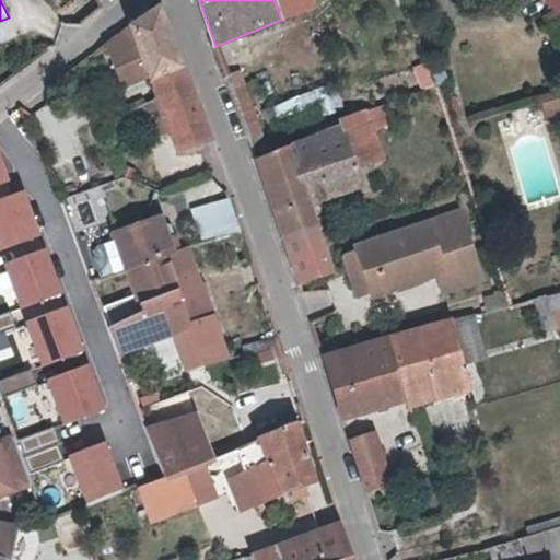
[(273,0),(281,20),(316,7),(313,0),(273,0)]
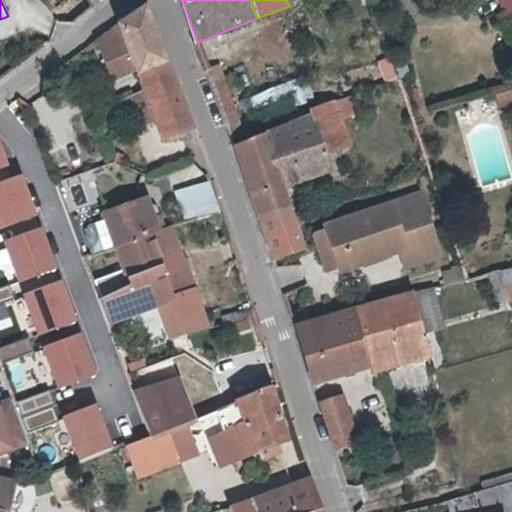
[(511,0),(498,0),(505,13),(511,9),(511,0)]
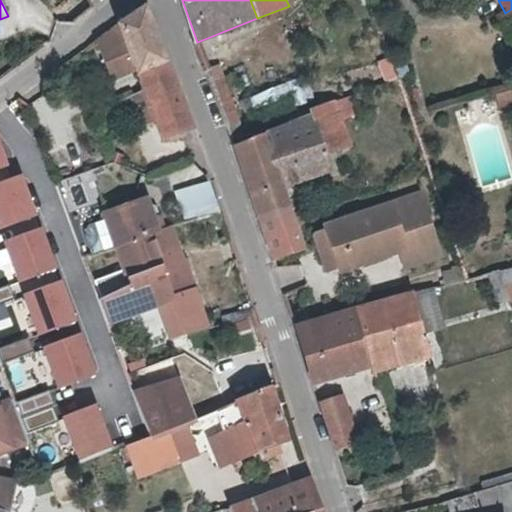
[(145,91),(173,76),(146,6),(119,25),(133,74),(139,77),(145,91)]
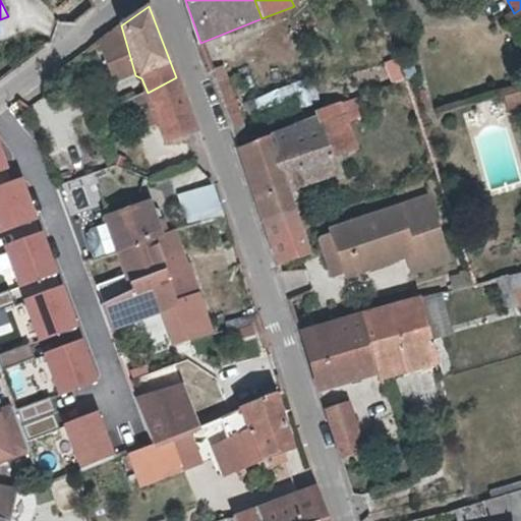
[(112,85),(135,75),(121,25),(95,42),(112,85)]
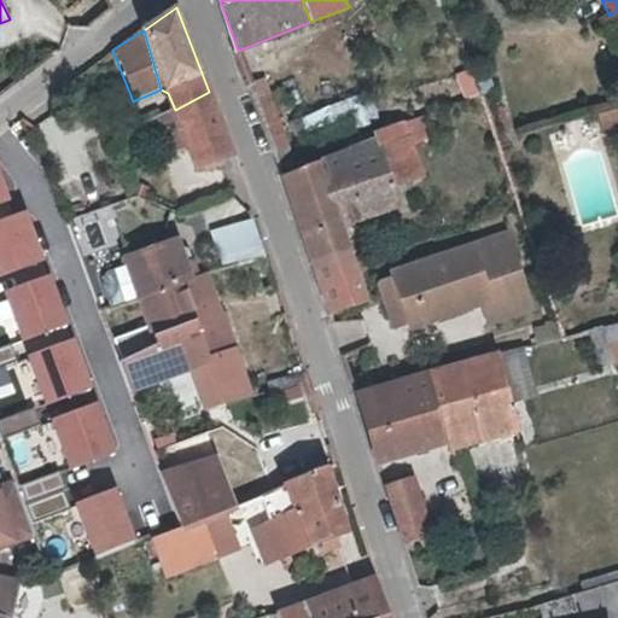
[(272,156),(290,150),(264,77),(246,83),(272,156)]
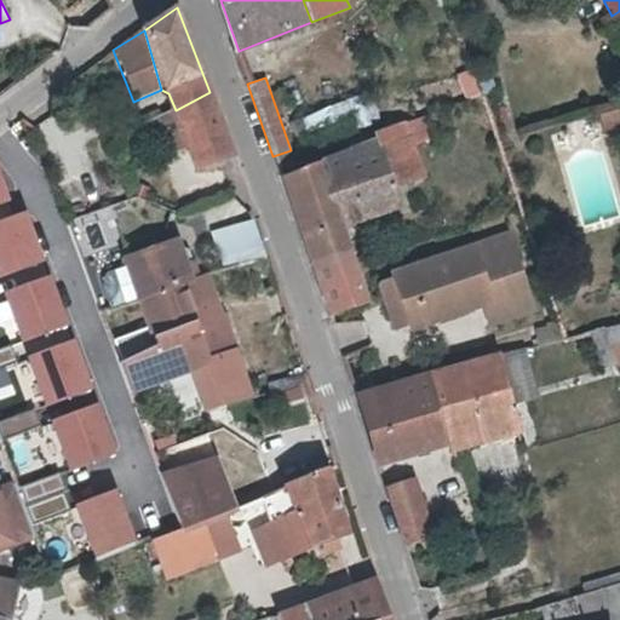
[(210,92),(176,110),(200,172),(236,159),(210,92)]
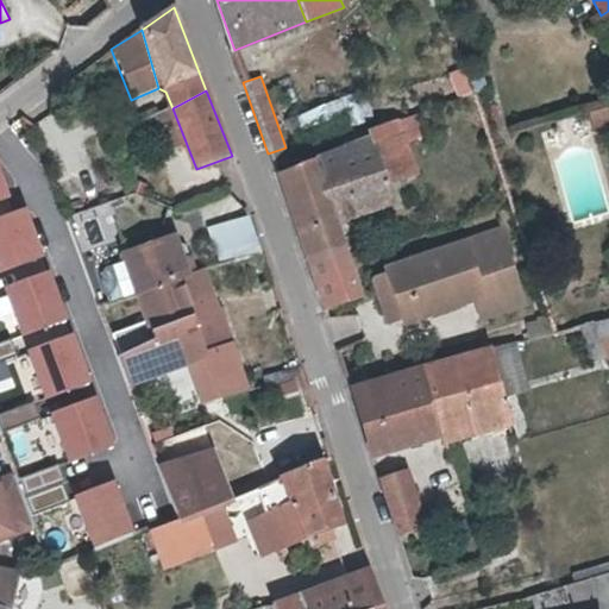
[(62,171),(80,162),(54,112),(36,121),(62,171)]
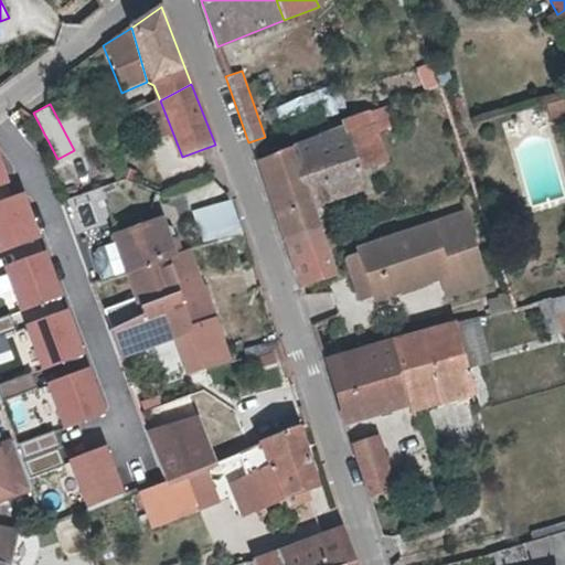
[(371,112),(343,123),(345,128),(361,171),(372,167),(388,161),(371,112)]
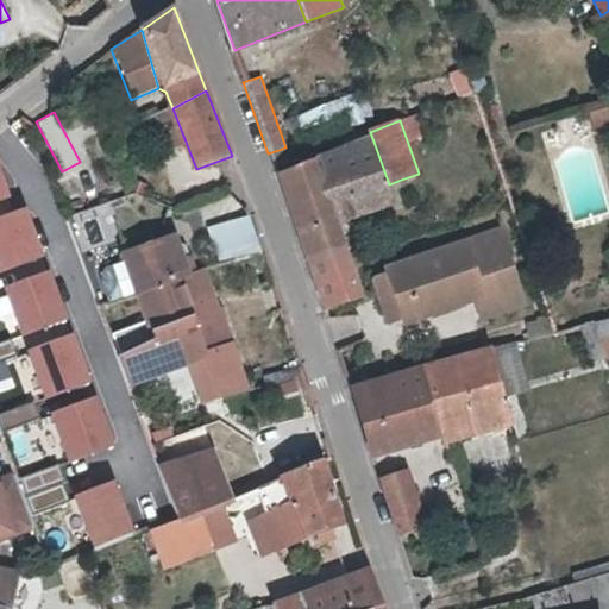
[(389,184),(372,138),(280,174),(301,237),(334,225),(408,198),(401,180),(389,184)]
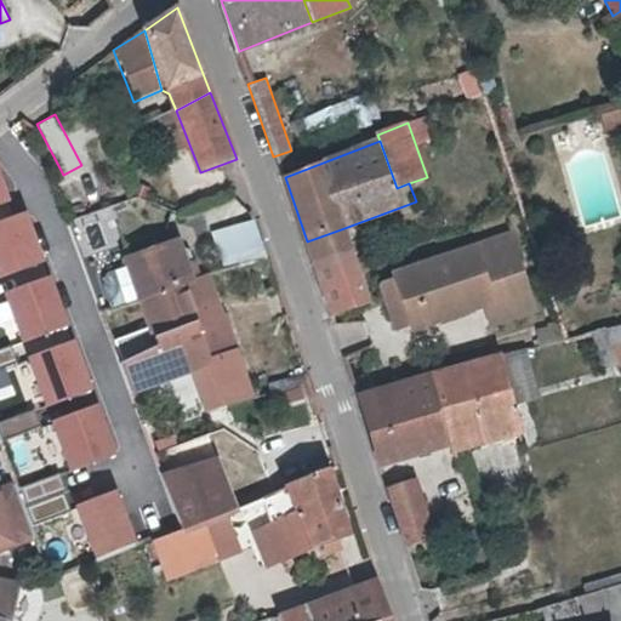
[(77,218),(81,243),(113,235),(108,212),(77,218)]
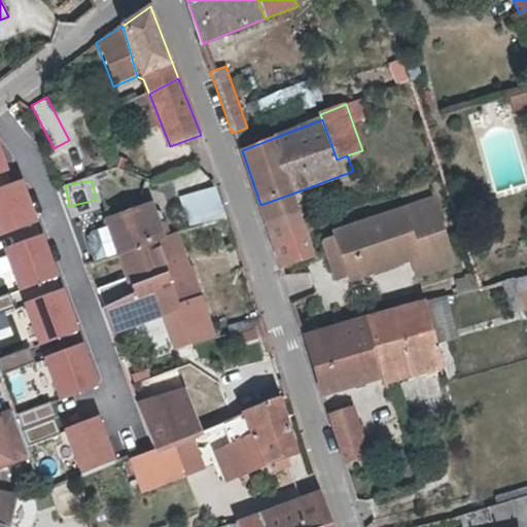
[(36,222),(21,182),(0,189),(0,234),(1,236),(36,222)]
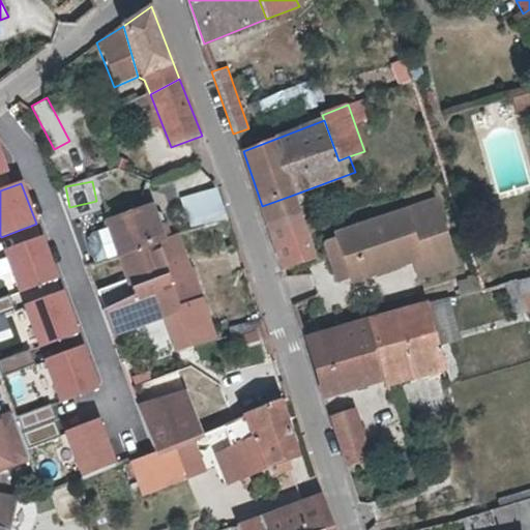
[(194,229),(227,218),(217,187),(183,198),(194,229)]
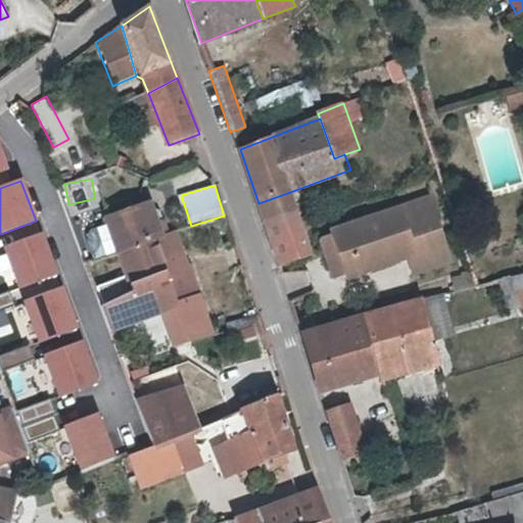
[(266,226),(294,216),(287,193),(258,203),(266,226)]
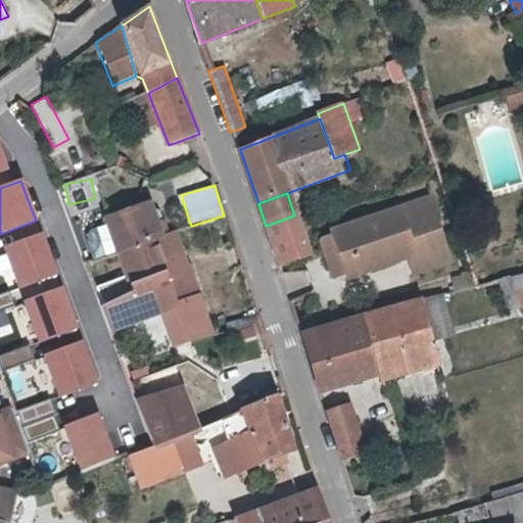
[(328,257),(340,253),(346,271),(347,276),(409,255),(414,271),(449,258),(428,195),(331,229),(333,234),(322,238),(328,257)]
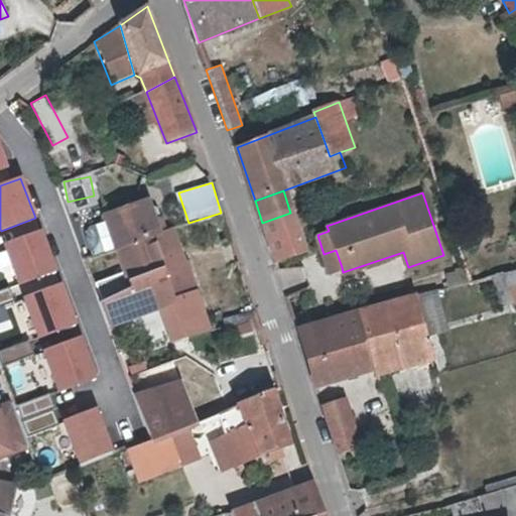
[(116,247),(153,235),(160,233),(154,216),(147,219),(141,201),(103,213),(105,218),(116,247)]
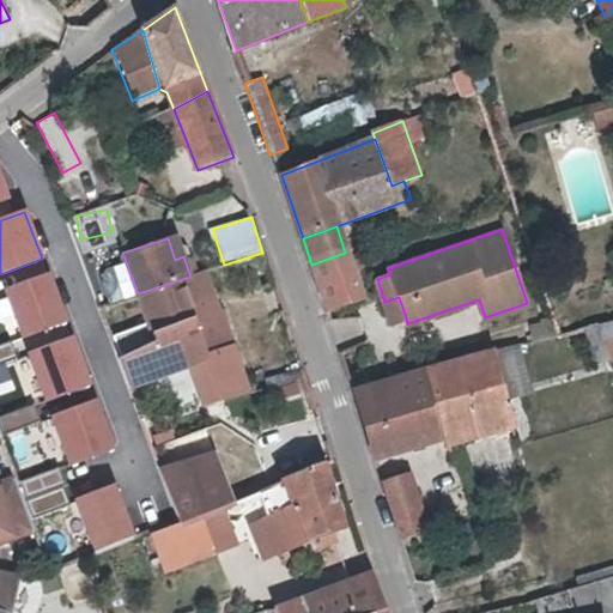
[(345,253),(311,265),(326,307),(360,296),(345,253)]
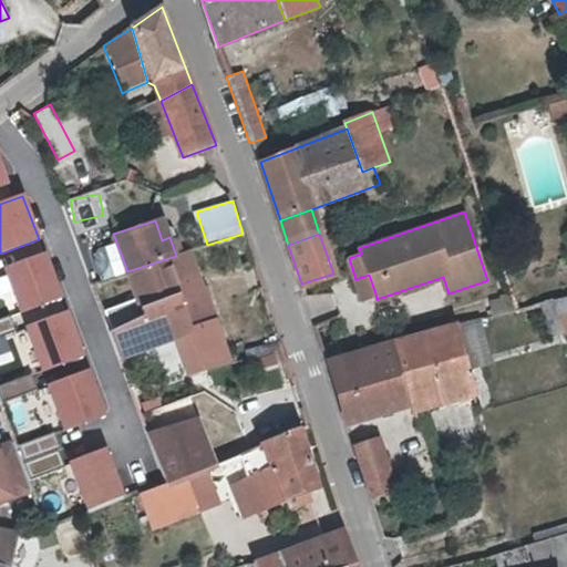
[(127,271),(115,239),(96,246),(94,258),(103,279),(127,271)]
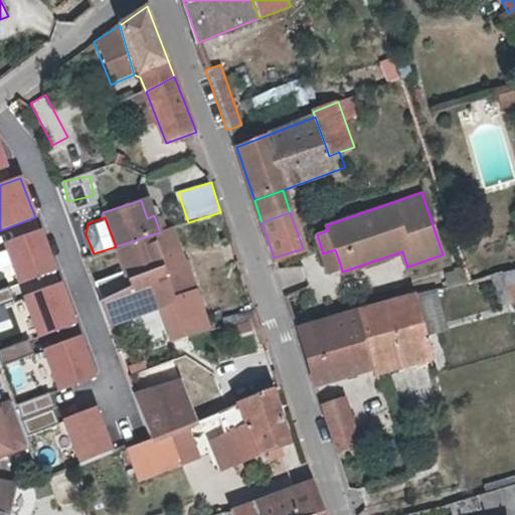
[(160,232),(153,234),(164,270),(185,264),(172,228),(160,232)]
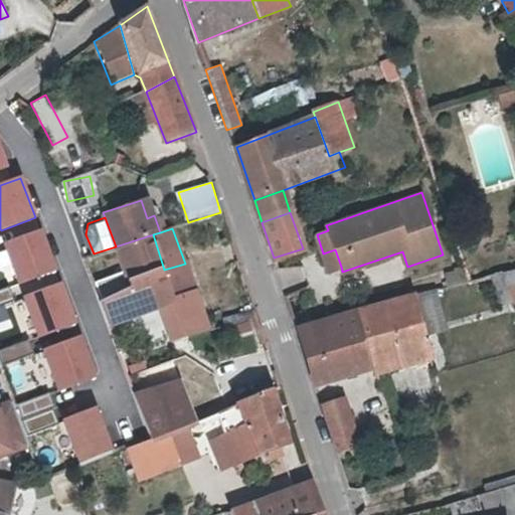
[(54,270),(39,231),(5,244),(20,284),(54,270)]
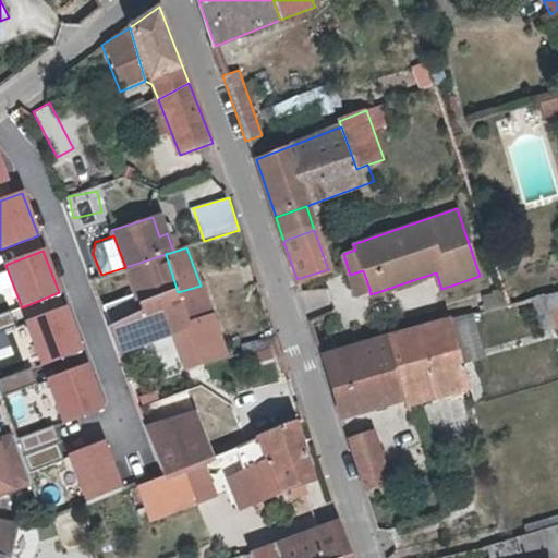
[(178,292),(166,254),(125,267),(140,305),(178,292)]
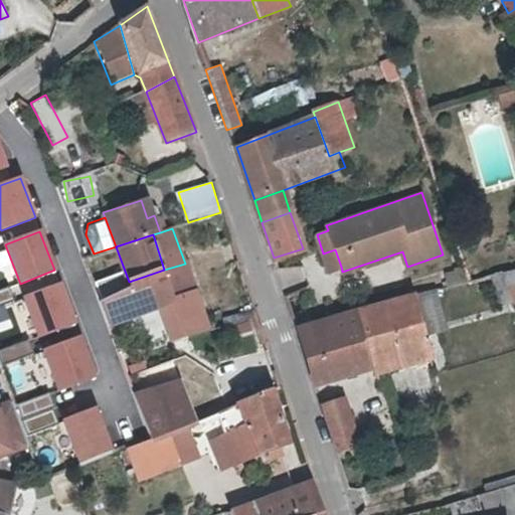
[(335,249),(323,253),(329,271),(341,267),(335,249)]
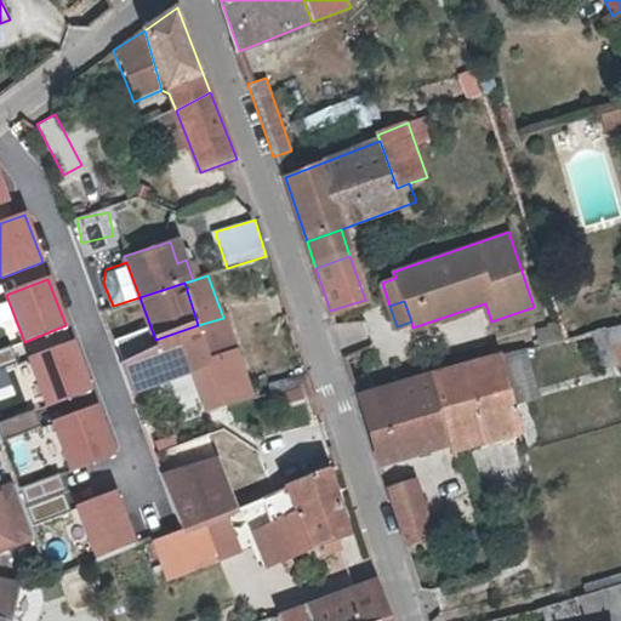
[(223,318),(198,325),(210,363),(223,404),(251,397),(223,318)]
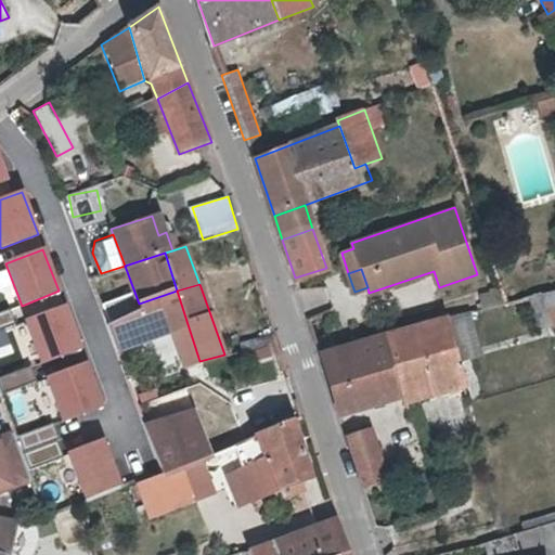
[(323,285),(298,294),(302,309),(328,301),(323,285)]
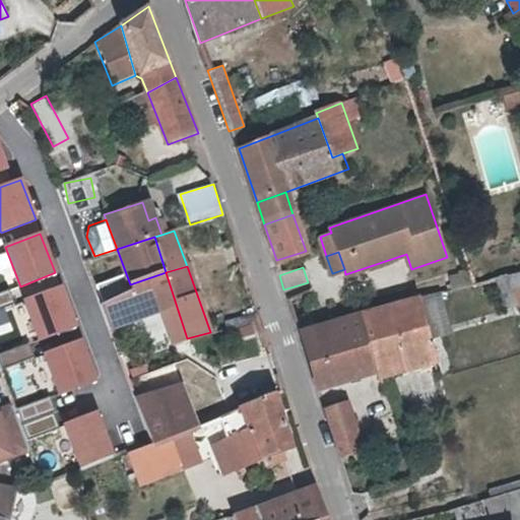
[(130,284),(99,303),(108,328),(176,304),(166,272),(130,284)]
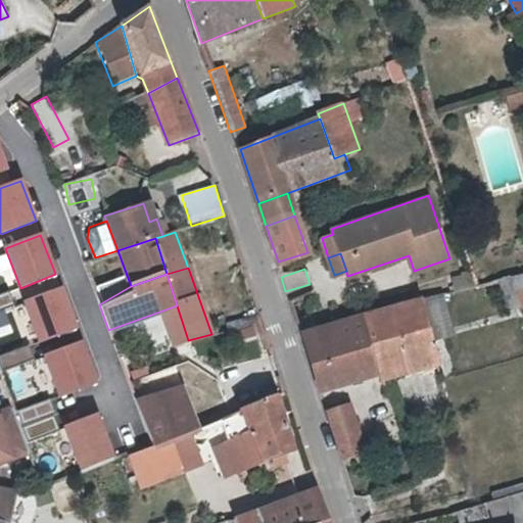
[(522,275),(514,278),(518,290),(522,288),(522,275)]
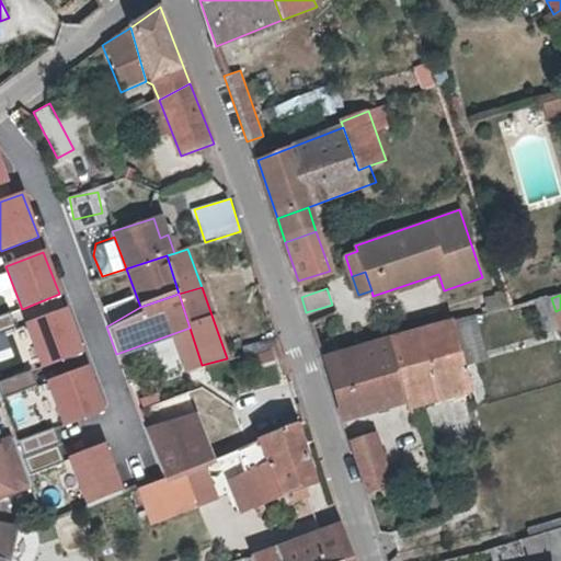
[(81,353),(65,310),(26,324),(43,367),(81,353)]
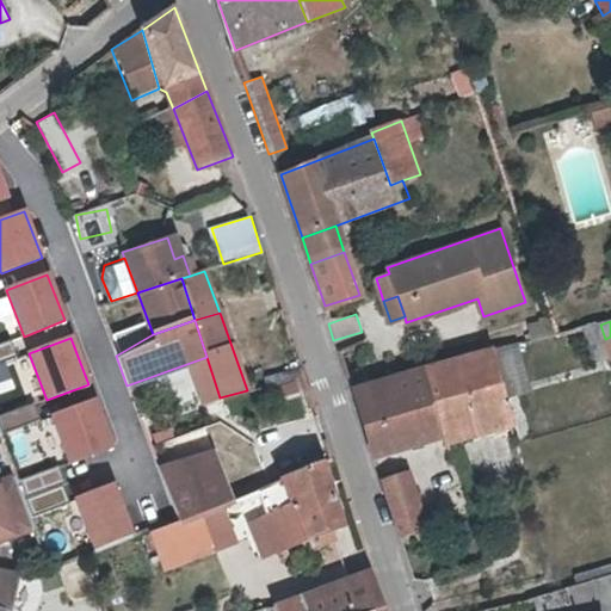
[(0,344),(0,364),(17,358),(11,340),(0,344)]
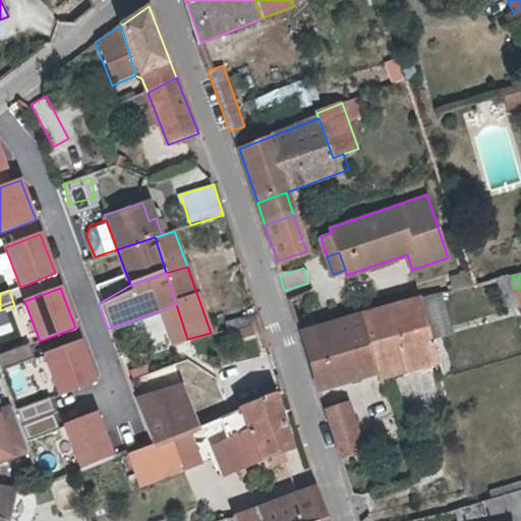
[(432,292),(442,325),(449,324),(441,290),(432,292)]
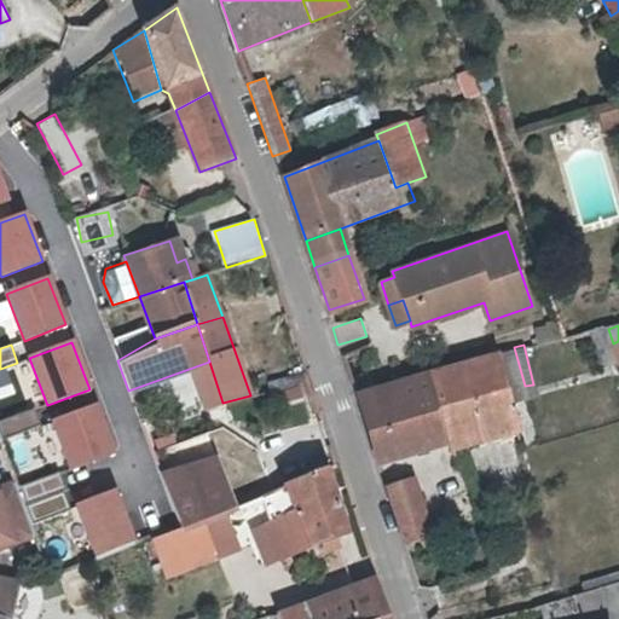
[(501,369),(507,391),(525,386),(514,347),(496,351),(501,369)]
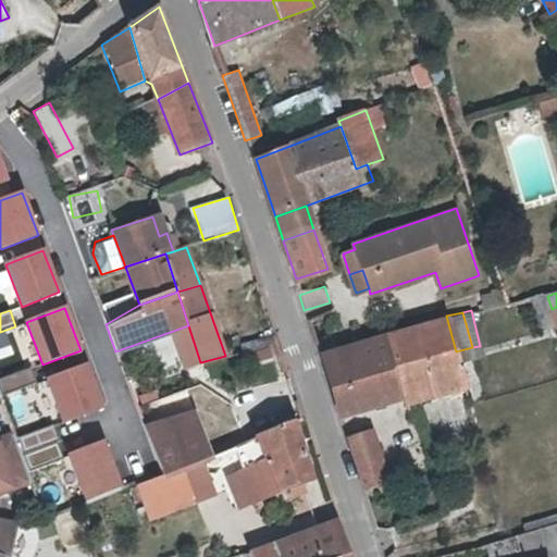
[(466,387),(456,351),(450,332),(446,316),(416,324),(418,329),(386,337),(405,398),(432,391),(433,396),(466,387)]
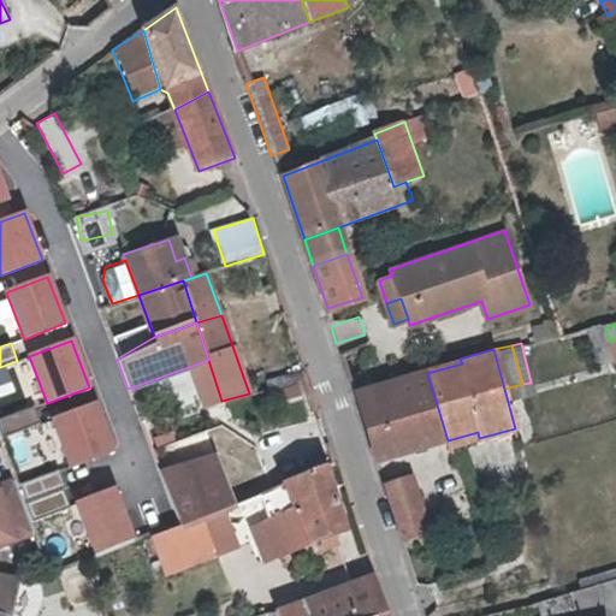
[(378,462),(448,440),(427,373),(356,394),(378,462)]
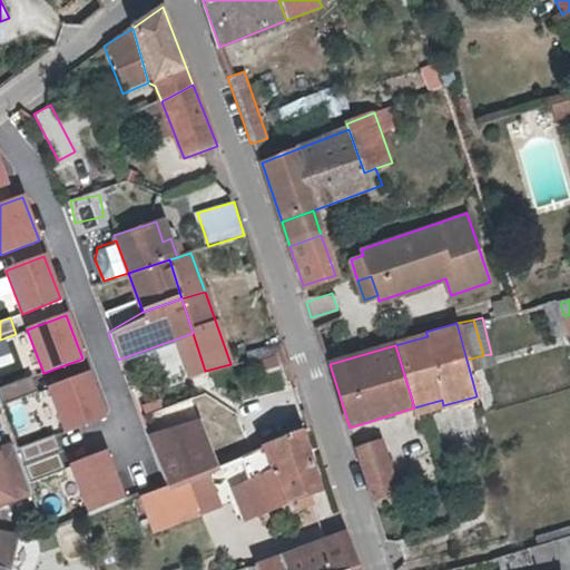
[(249,351),(253,371),(282,366),(278,346),(249,351)]
